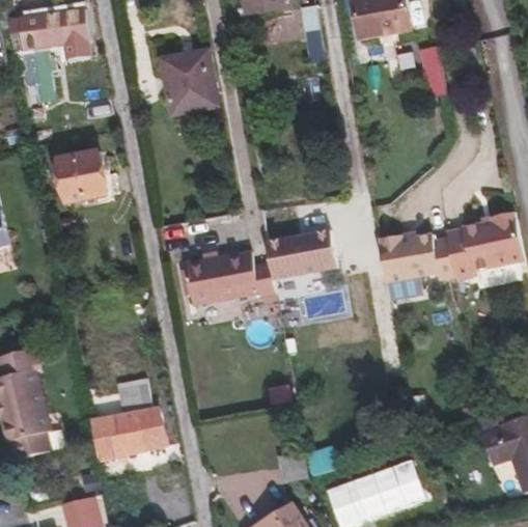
[(287,11),(286,0),(239,0),(241,16),(287,11)]
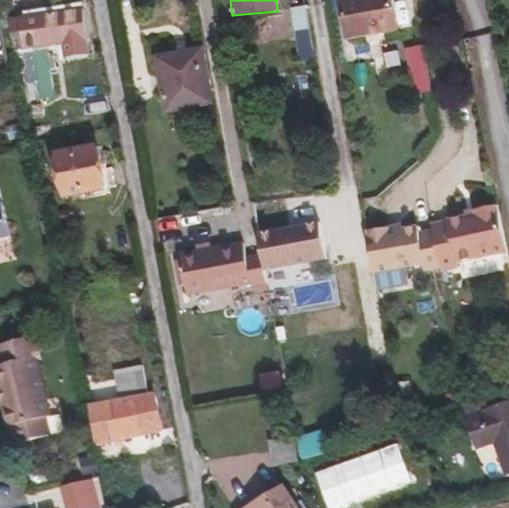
[(396,35),(390,0),(363,0),(340,4),(347,43),(396,35)]
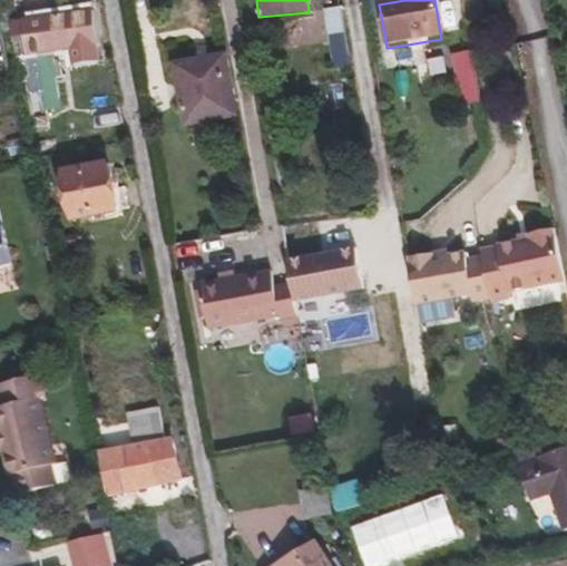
[(348,68),(338,10),(325,12),(334,69),(348,68)]
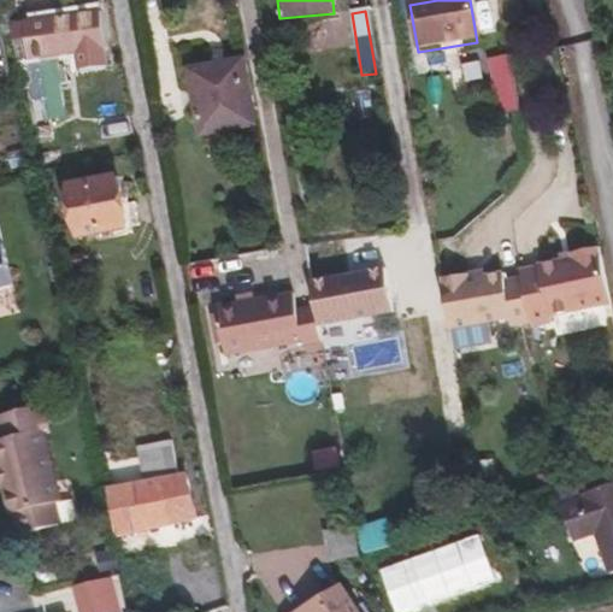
[(99,16),(10,25),(15,51),(102,40),(99,16)]
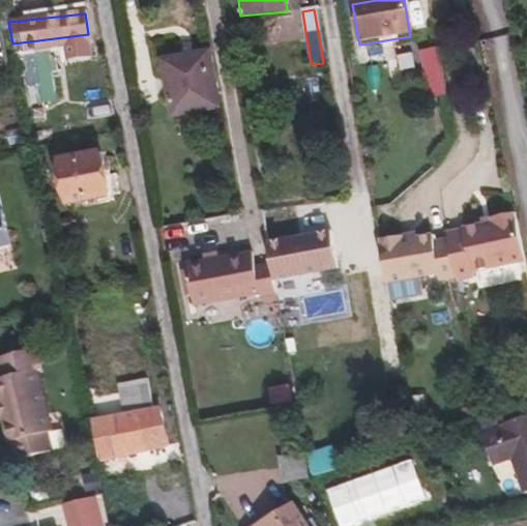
[(28,99),(56,96),(50,41),(22,45),(28,99)]
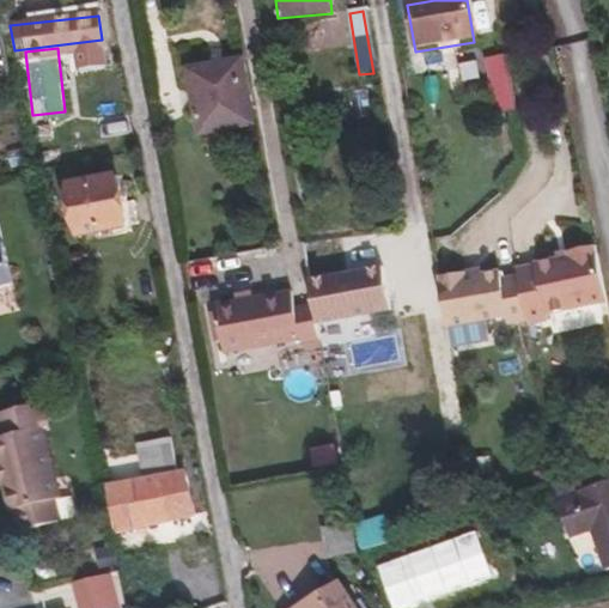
[(249,108),(239,59),(184,70),(193,117),(249,108)]
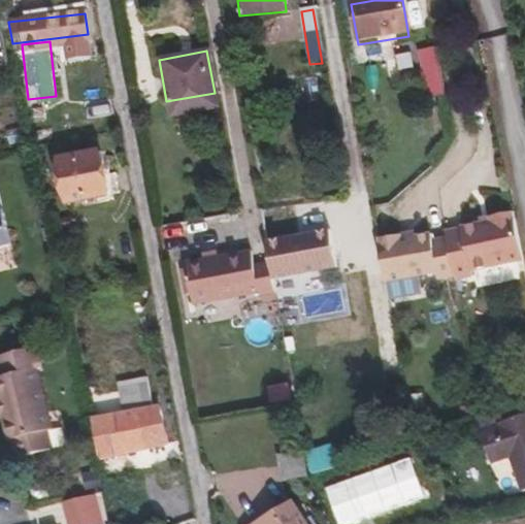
[(434,52),(419,55),(424,82),(439,77),(434,52)]
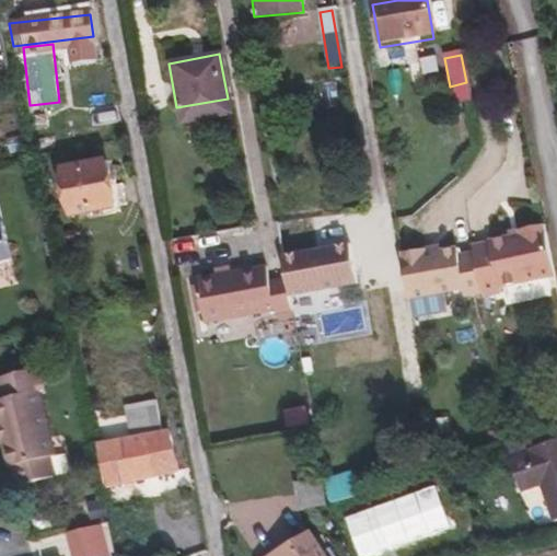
[(109,186),(105,160),(59,168),(68,213),(126,204),(123,184),(109,186)]
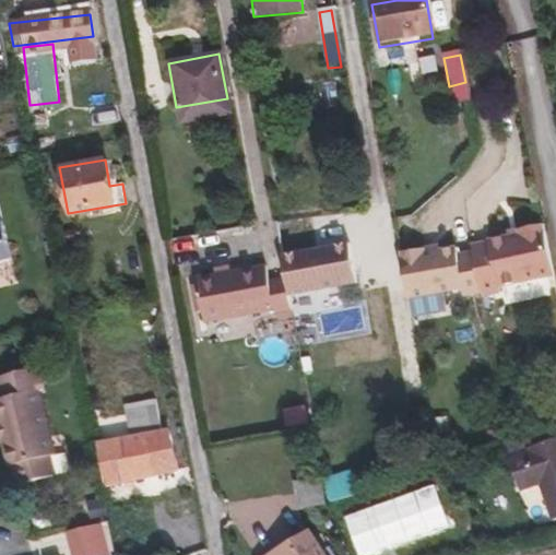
[(553,280),(542,226),(517,232),(518,238),(506,240),(497,243),(506,287),(553,280)]
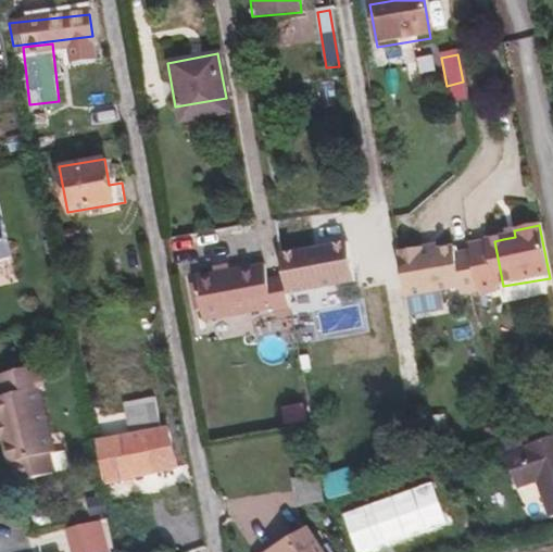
[(276,252),(281,277),(284,291),(353,278),(346,239),(276,252)]
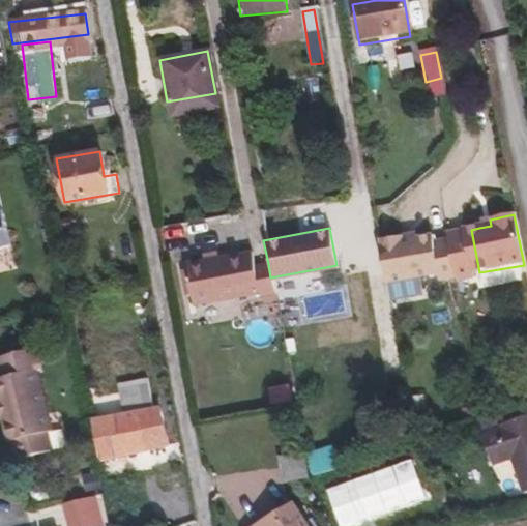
[(479,272),(471,230),(456,233),(457,239),(443,241),(450,275),(451,284),(467,281),(466,275),(479,272)]
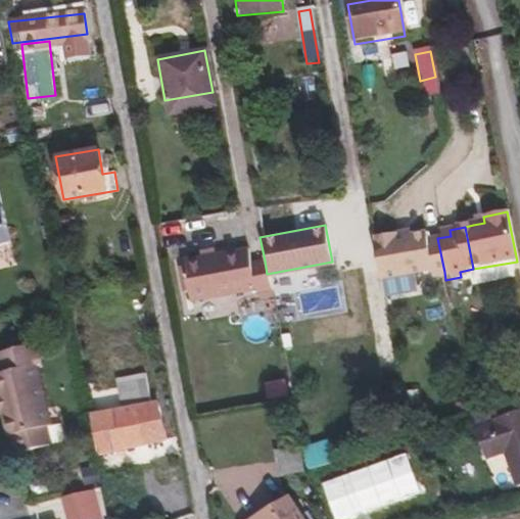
[(408,234),(407,228),(392,230),(394,236),(408,234)]
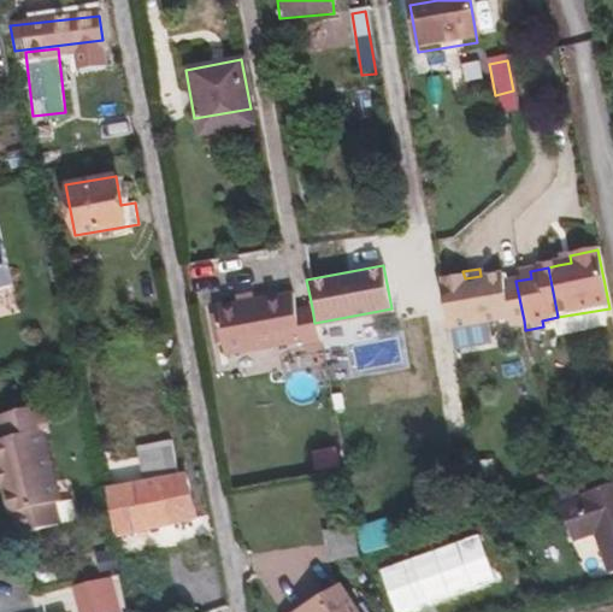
[(524,321),(516,281),(514,275),(496,278),(495,274),(481,276),(465,278),(463,271),(437,276),(447,327),(504,316),(506,323),(524,321)]
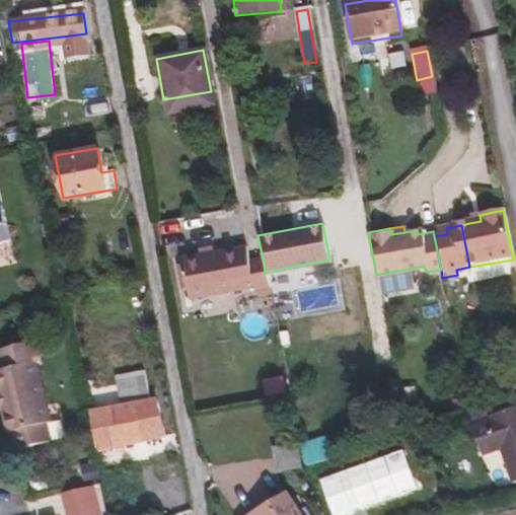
[(265,272),(263,259),(247,262),(245,247),(181,259),(189,298),(250,287),(251,290),(268,287),(265,272)]
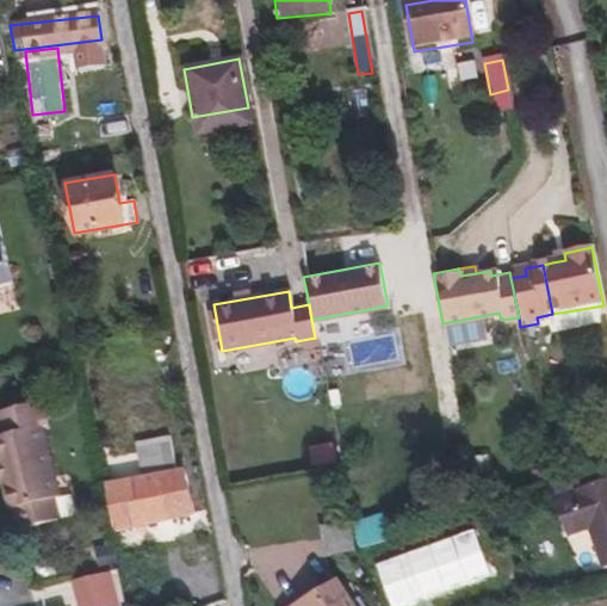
[(56,494),(39,424),(44,422),(38,400),(0,407),(0,483),(6,508),(12,506),(16,506),(24,512),(26,524),(56,517),(50,496),(56,494)]
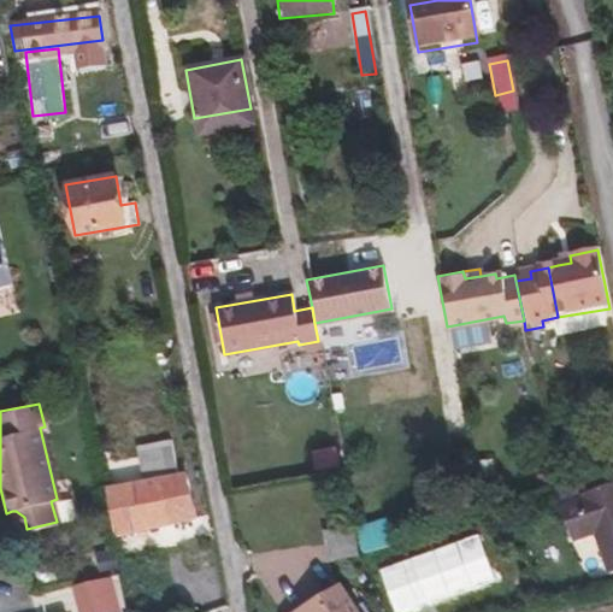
[(188,502),(182,474),(175,475),(169,437),(134,442),(141,481),(104,487),(108,516),(188,502)]
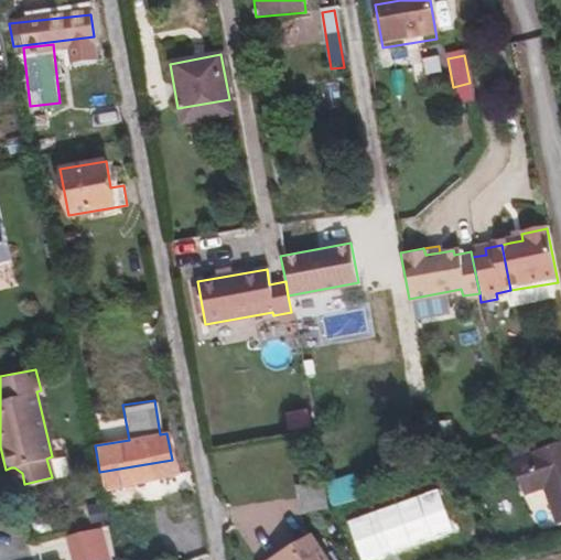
[(308,404),(286,408),(289,424),(311,420),(308,404)]
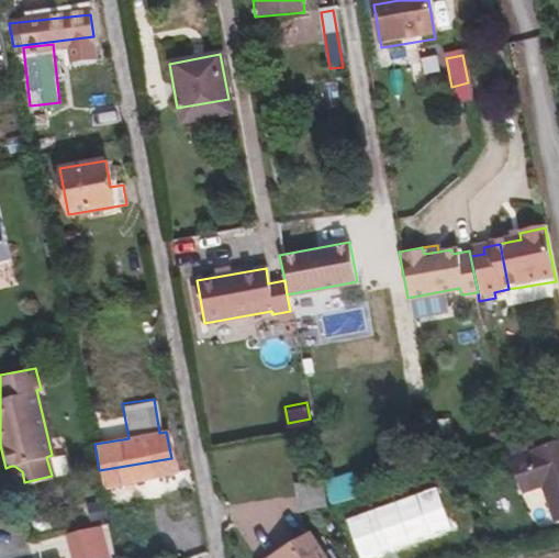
[(558,522),(558,442),(527,453),(529,457),(512,464),(523,493),(540,487),(555,524),(558,522)]
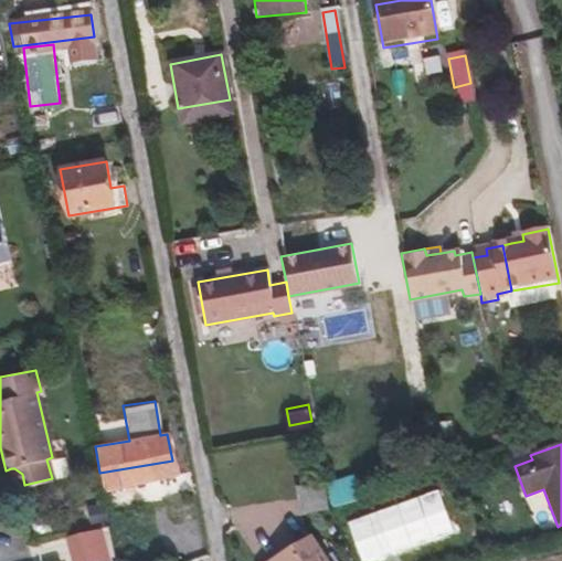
[(24,485),(22,474),(14,468),(11,468),(16,487),(24,485)]
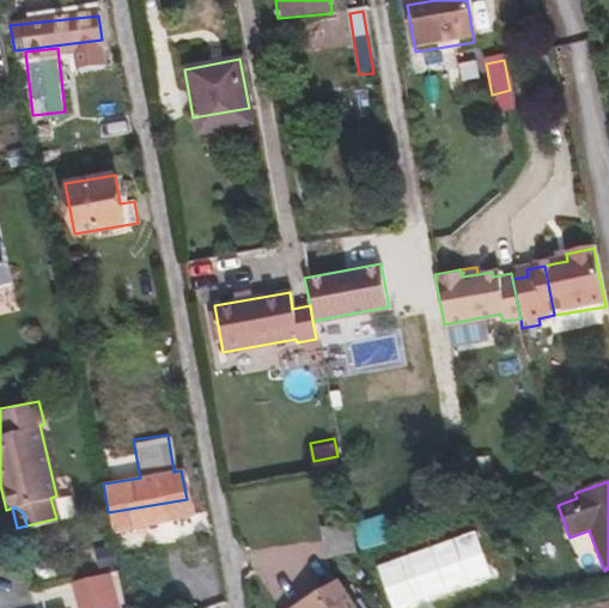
[(389,508),(354,517),(361,543),(396,533),(389,508)]
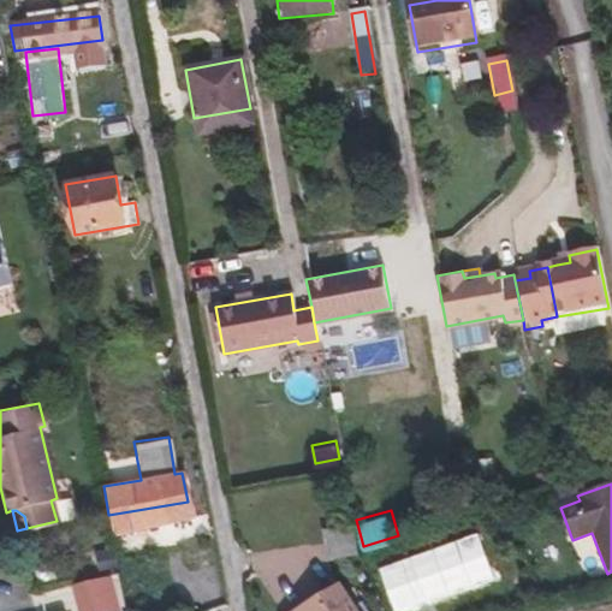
[(354,552),(349,526),(320,531),(325,558),(354,552)]
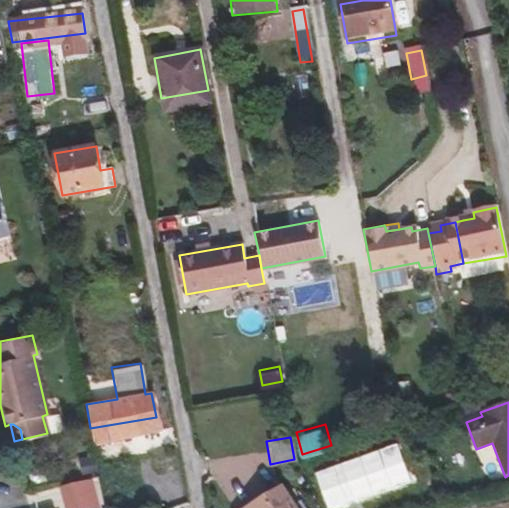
[(406,477),(394,444),(314,473),(326,506),(406,477)]
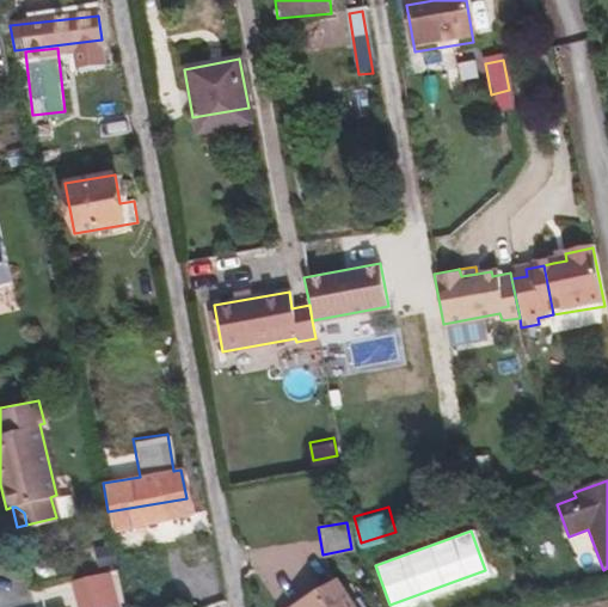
[(103,606),(109,606),(99,570),(71,577),(78,606),(103,606)]
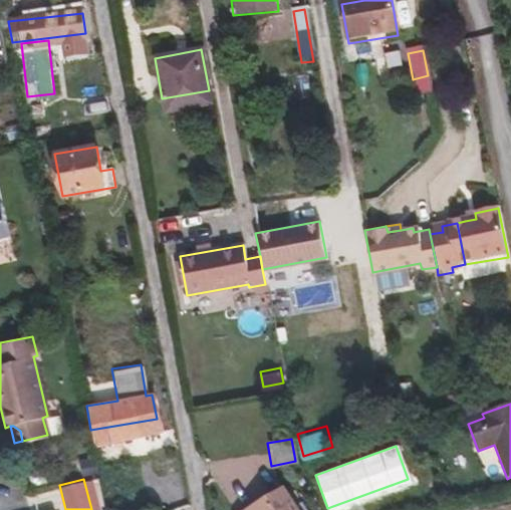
[(291,509),(278,490),(246,509),(291,509)]
